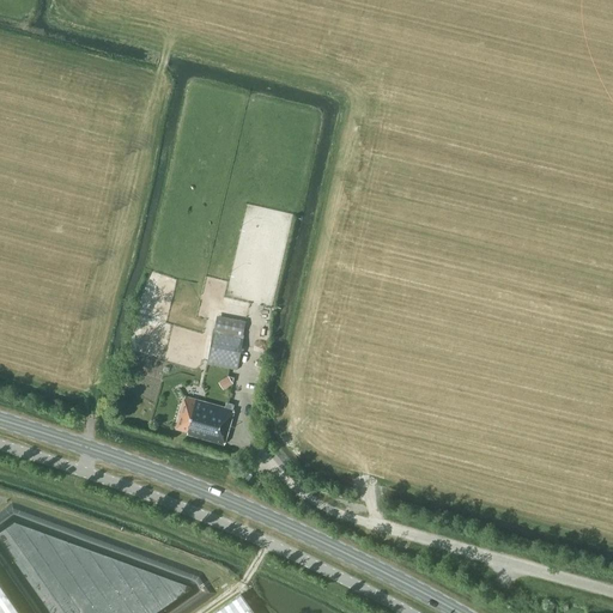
[(244,334),(214,327),(206,364),(237,370),(244,334)]
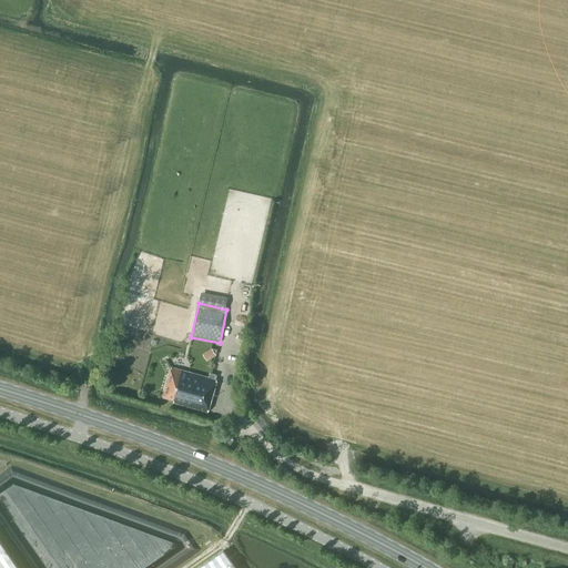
[(123,354),(119,347),(111,355),(115,361),(123,354)]
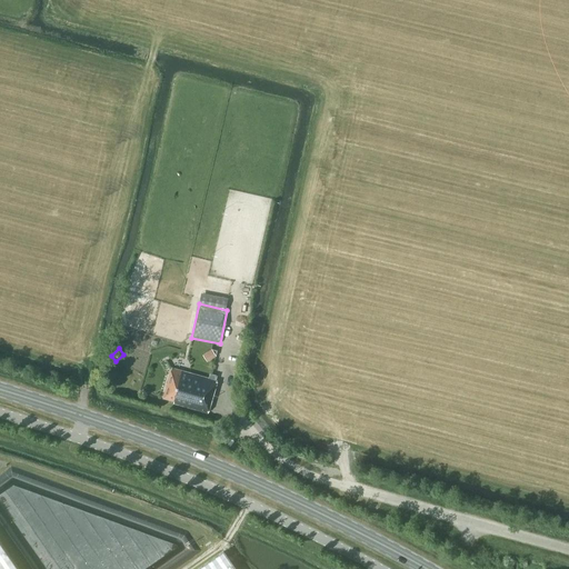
[(217,356),(212,349),(202,355),(207,362),(217,356)]
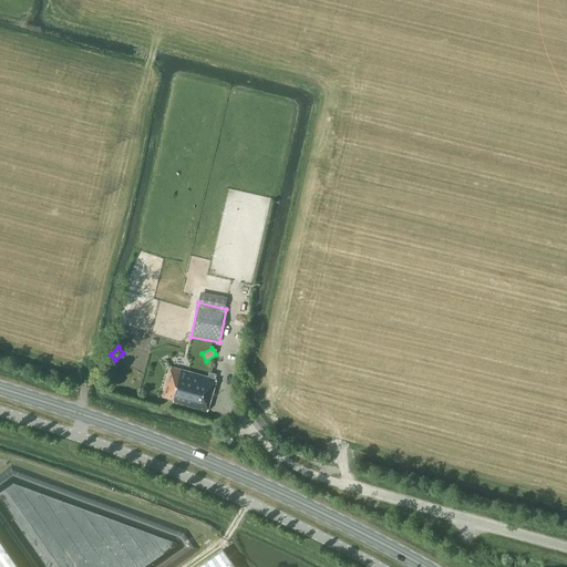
[(209,372),(208,377),(171,367),(163,397),(174,399),(173,402),(207,411),(216,379),(215,379),(217,374),(209,372)]
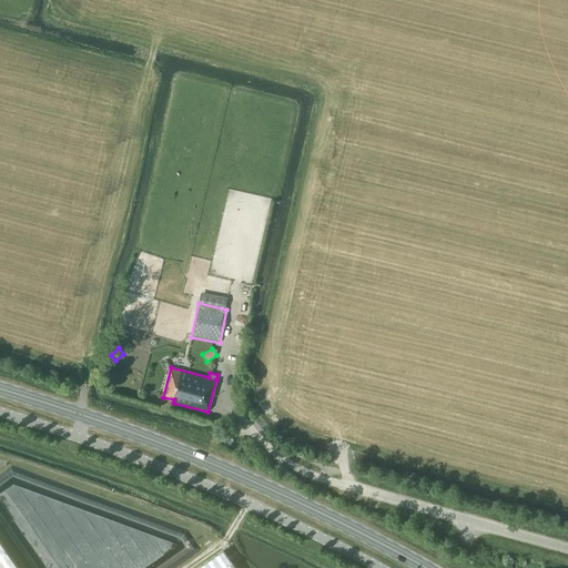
[(19,567),(0,540),(0,567),(19,567)]
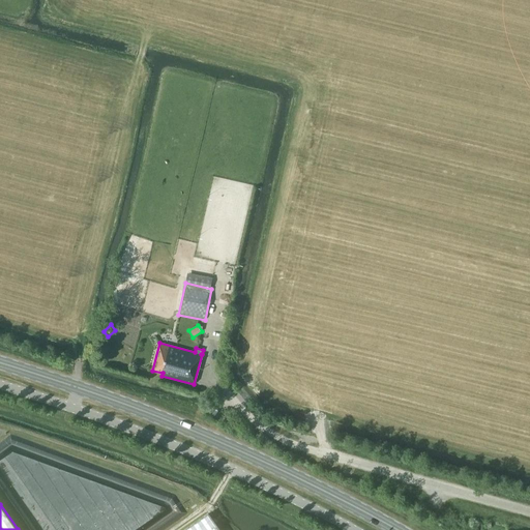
[(218,529),(208,514),(185,529),(218,529)]
